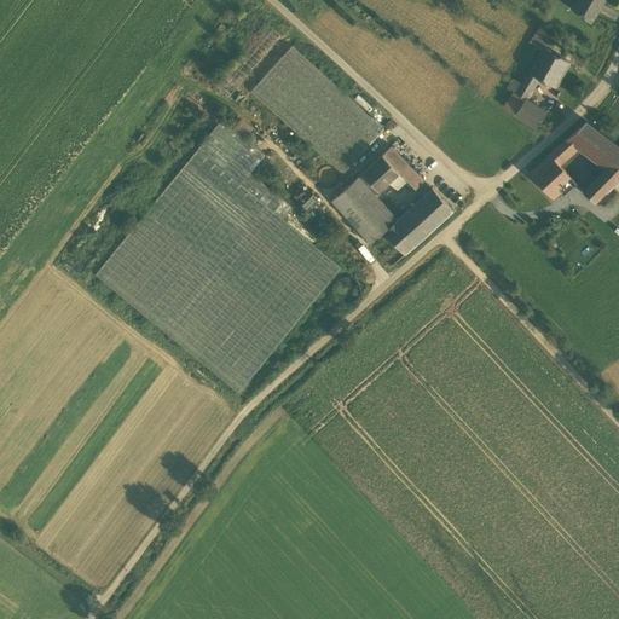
[(590,23),(597,12),(578,0),(572,10),(590,23)]
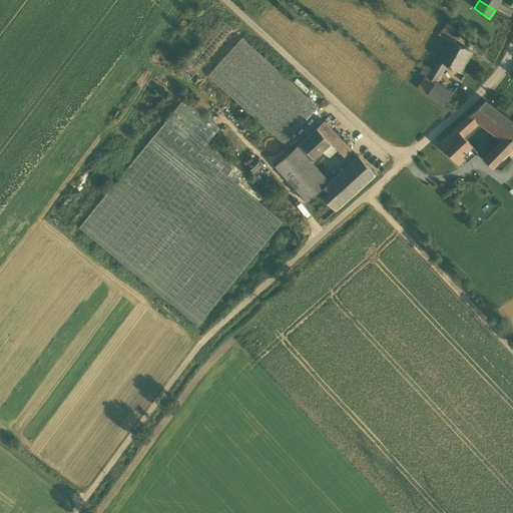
[(495,10),(499,4),(492,0),(478,0),(479,0),(495,10)]
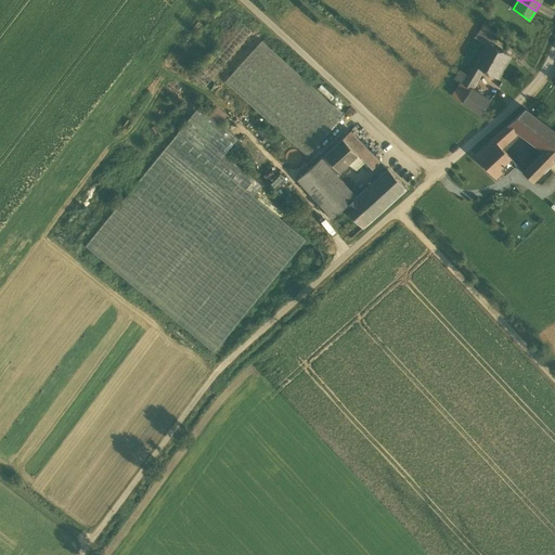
[(475,39),(486,46),(488,42),(480,39),(487,30),(482,27),(475,39)]
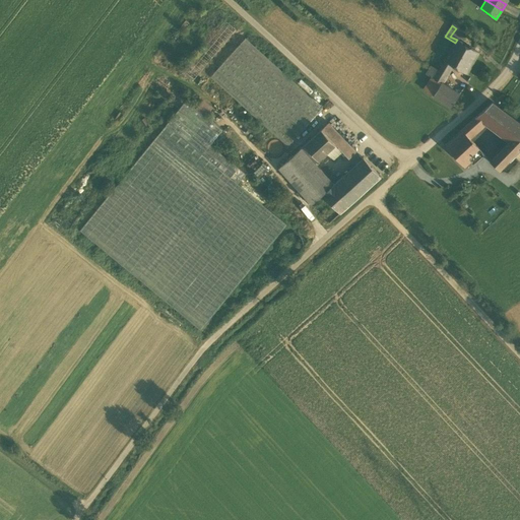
[(463,34),(456,28),(450,37),(457,40),(458,41),(463,34)]
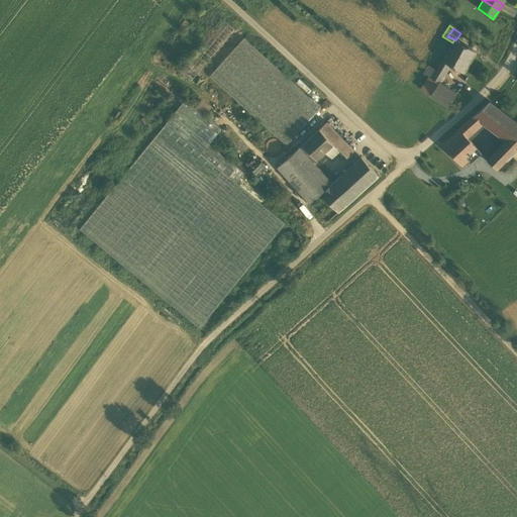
[(209,78),(286,146),(320,108),(243,38),(209,78)]
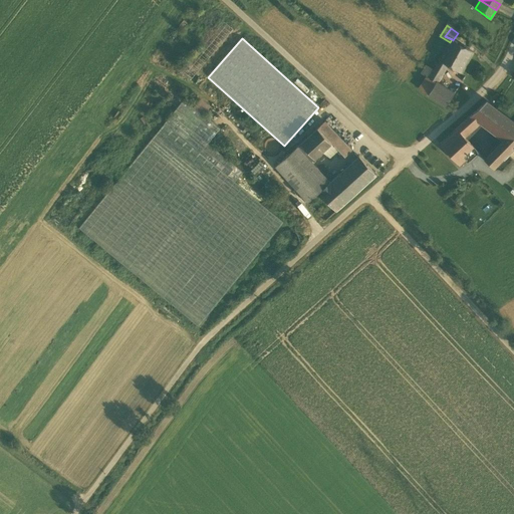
[(446,65),(461,74),(473,52),(466,48),(465,50),(456,45),(457,42),(453,40),(452,39),(450,42),(439,61),(446,65)]
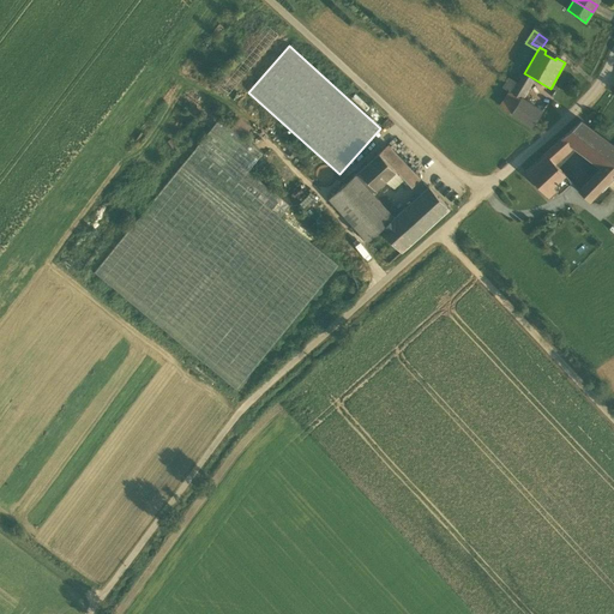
[(512,94),(521,100),(523,94),(533,78),(524,73),(518,84),(512,94)]
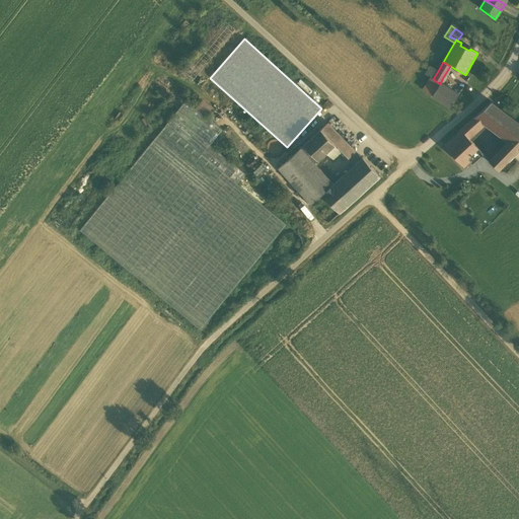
[(430,77),(433,79),(438,71),(429,66),(424,74),(430,77)]
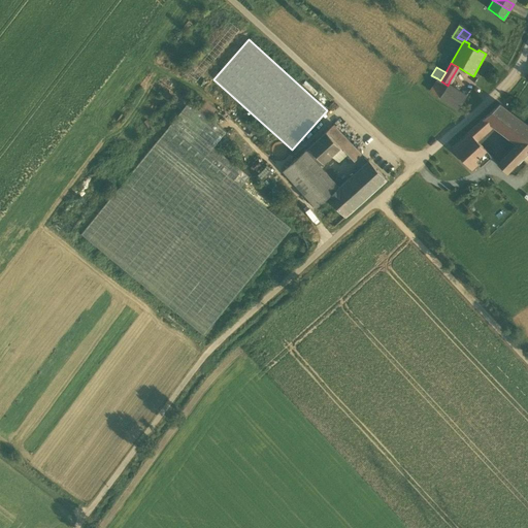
[(429,90),(431,92),(440,80),(437,78),(429,90)]
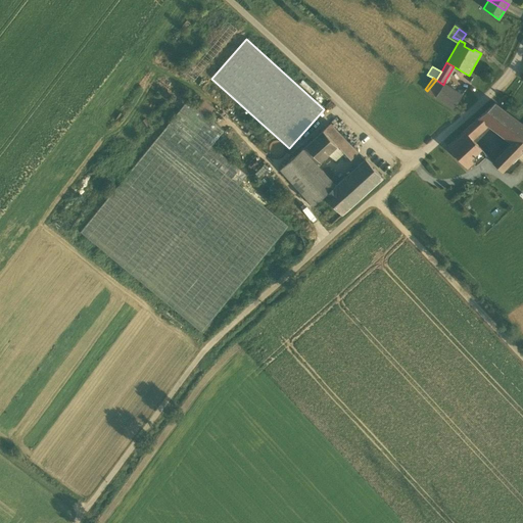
[(427,91),(435,96),(443,85),(436,80),(427,91)]
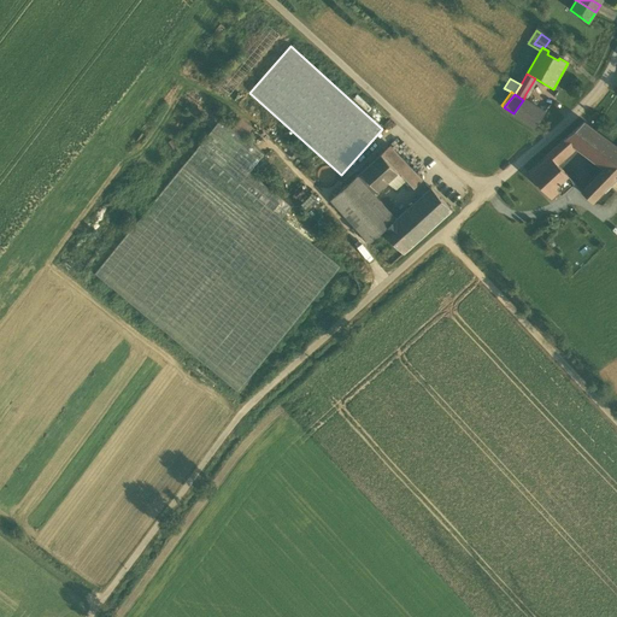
[(352,100),(366,112),(371,107),(357,95),(352,100)]
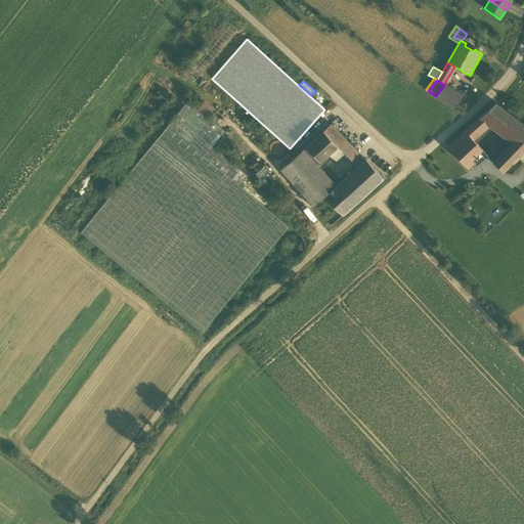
[(463,96),(449,87),(444,85),(436,96),(436,97),(454,108),(463,96)]
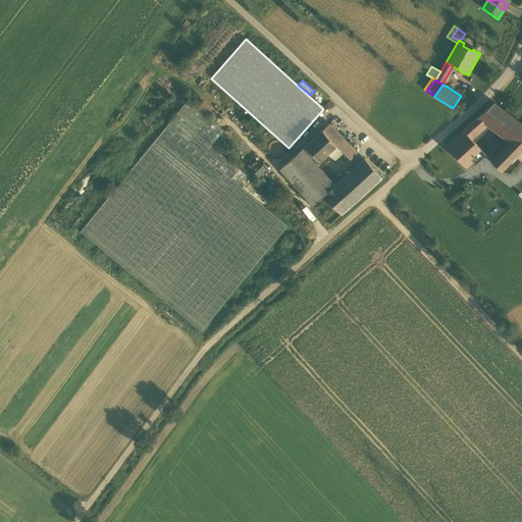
[(204,99),(197,108),(206,116),(214,107),(204,99)]
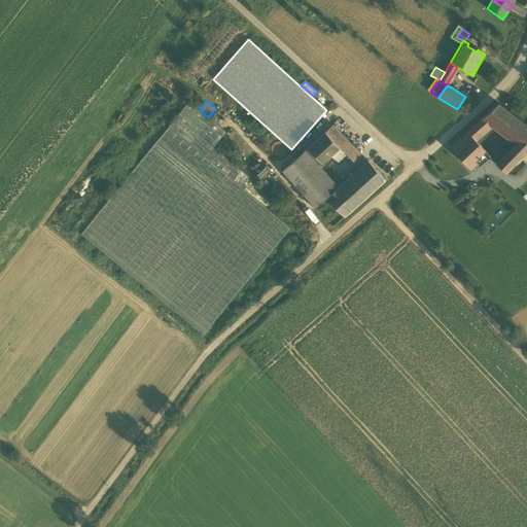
[(189,102),(169,127),(204,156),(212,146),(213,146),(225,131),(208,117),(199,109),(189,102)]
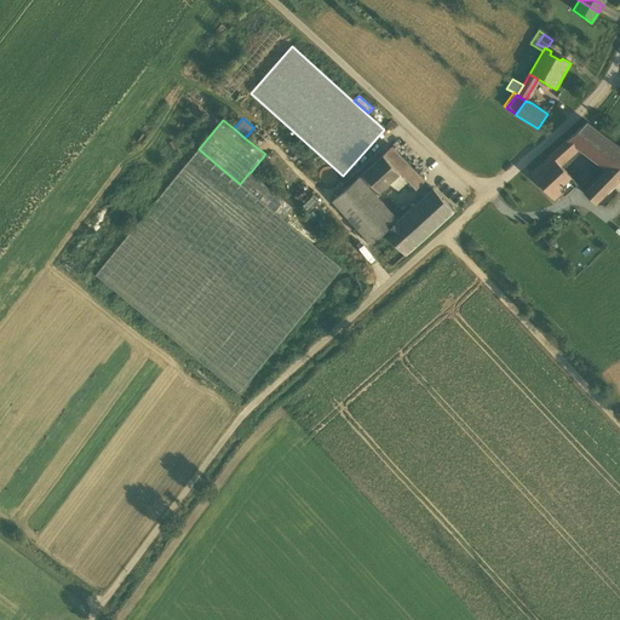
[(580,148),(600,164),(618,145),(586,122),(568,139),(580,148)]
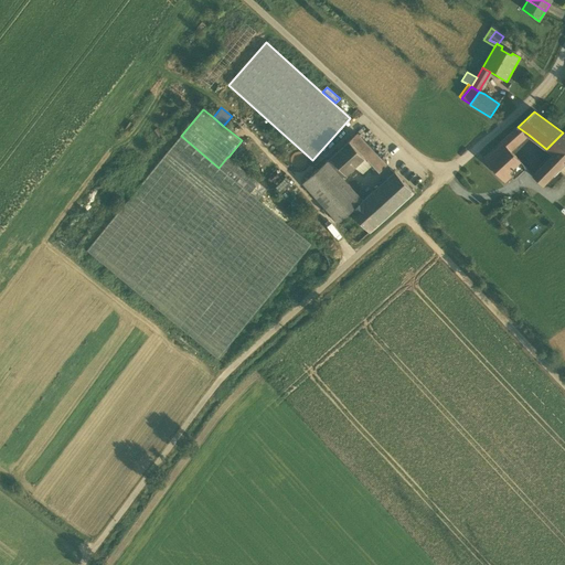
[(502,144),(510,151),(529,135),(518,127),(500,141),(502,144)]
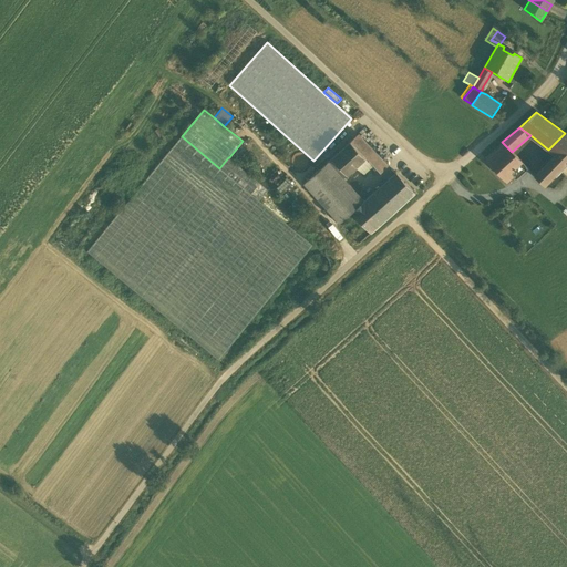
[(535,176),(544,185),(559,169),(565,163),(564,162),(566,157),(566,134),(565,133),(548,150),(555,155),(535,176)]
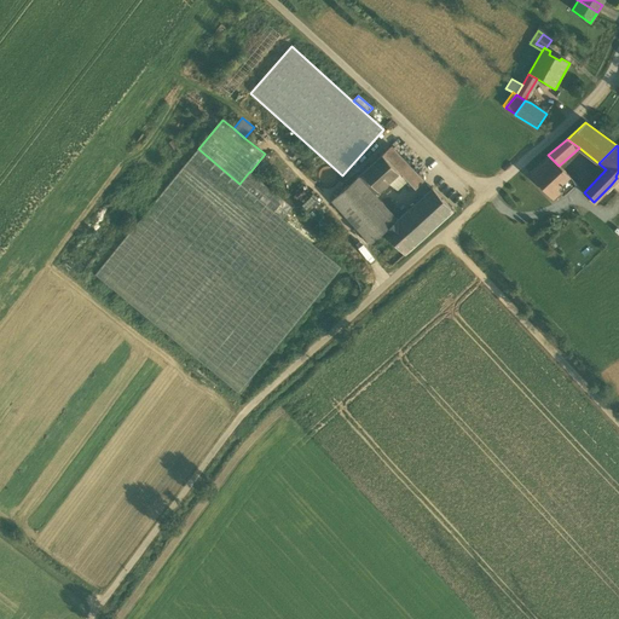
[(391,146),(382,155),(399,173),(401,175),(401,174),(408,181),(415,189),(423,181),(391,146)]
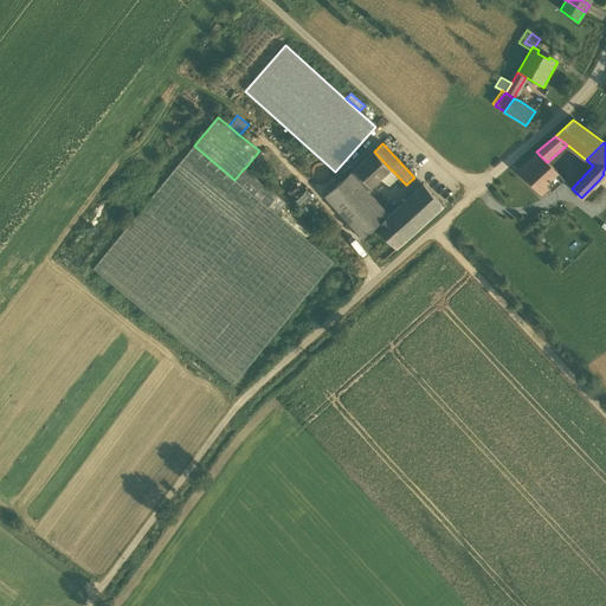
[(287,202),(245,168),(244,168),(234,180),(194,146),(92,270),(233,385),(335,262),(277,214),(287,202)]
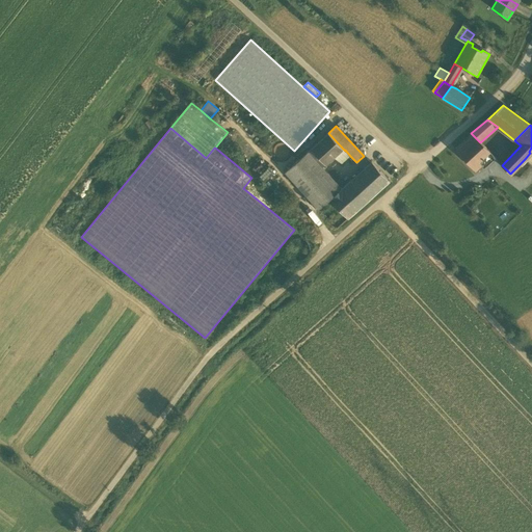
[(330,160),(343,149),(328,133),(311,149),(325,164),(330,160)]
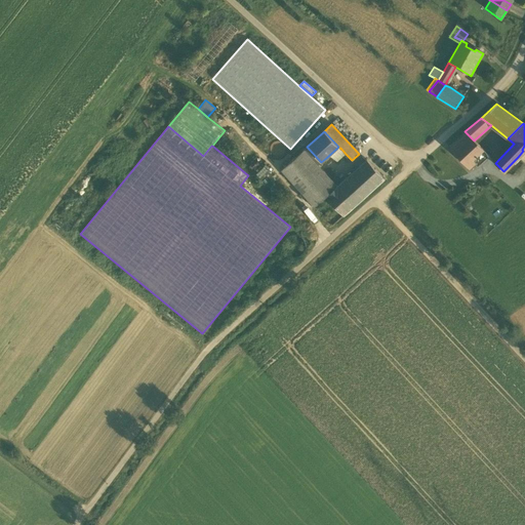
[(450,149),(469,168),(474,163),(477,167),(489,156),(474,140),(467,133),(450,149)]
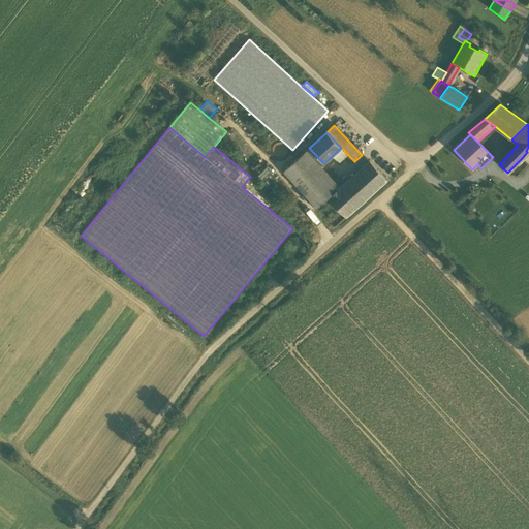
[(282,158),(286,155),(287,151),(286,147),(283,144),(279,143),(275,145),(272,148),(272,152),(274,156),(278,158),(282,158)]
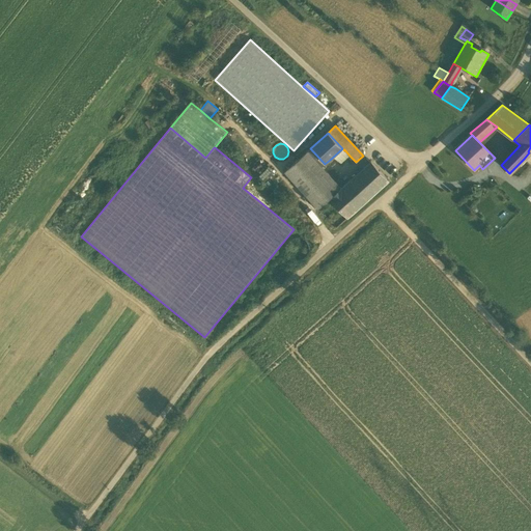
[(317,210),(329,199),(341,188),(322,167),(325,164),(310,148),(284,172),(317,210)]
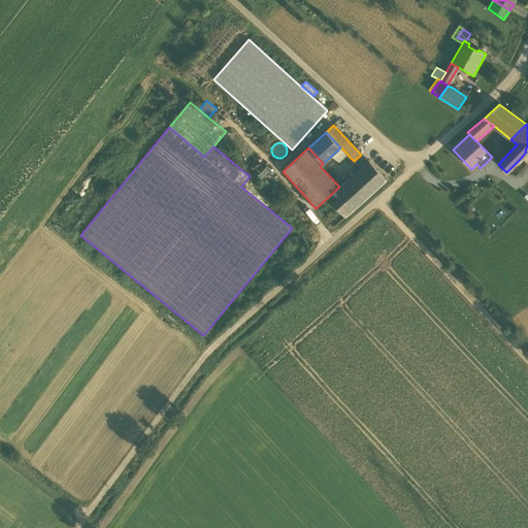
[(340,147),(328,159),(335,166),(348,155),(342,149),(342,150),(340,147)]
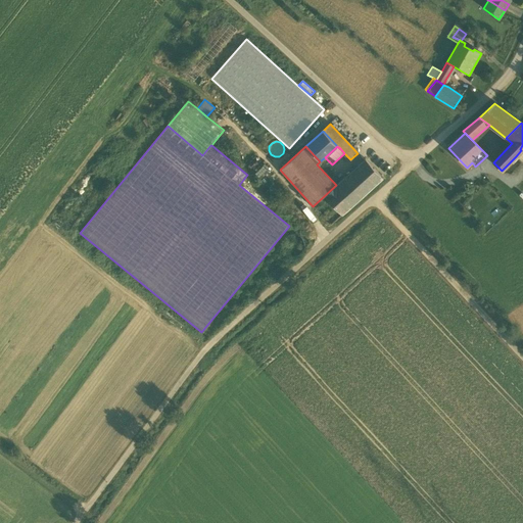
[(365,159),(336,185),(324,196),(342,216),(383,179),(365,159)]
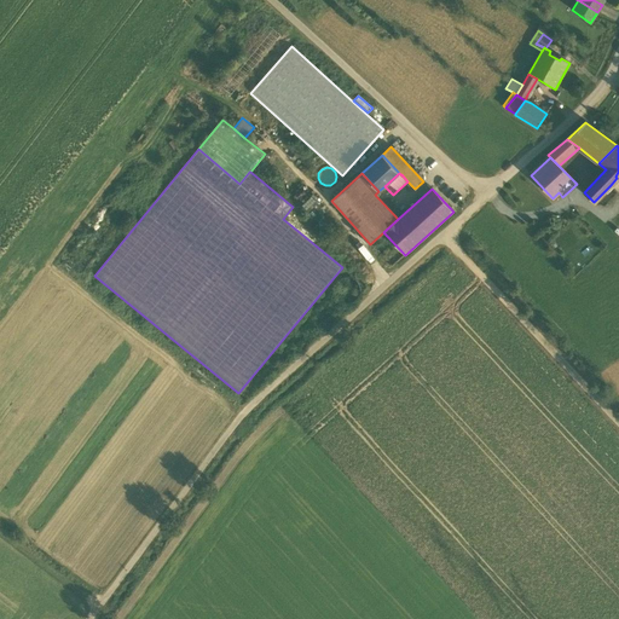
[(543,233),(536,239),(542,246),(549,241),(543,233)]
